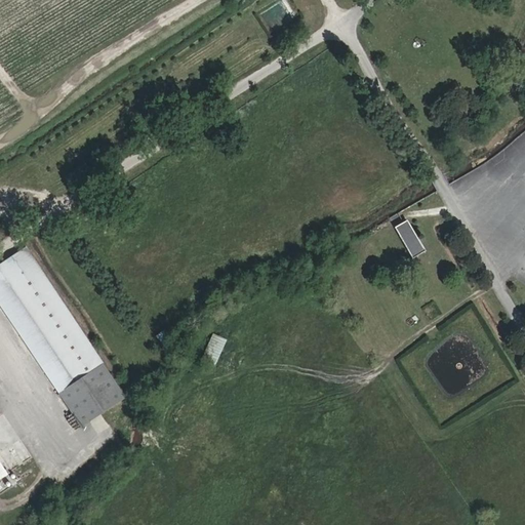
[(285,0),(284,0),(260,15),(273,33),(296,16),(285,0)]
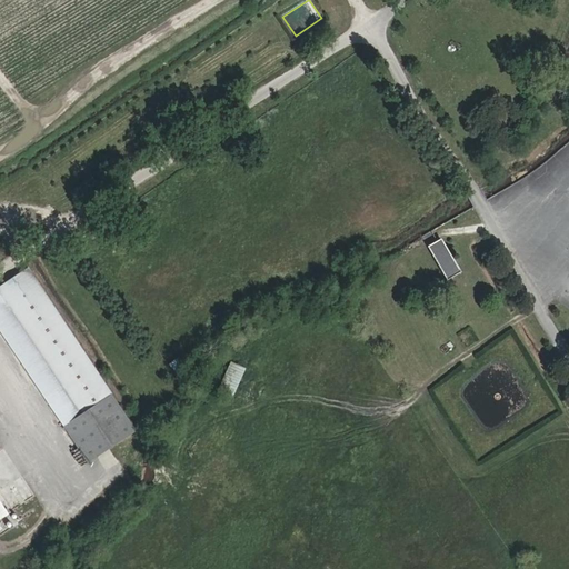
[(489,197),(515,182),(511,175),(486,189),(489,197)]
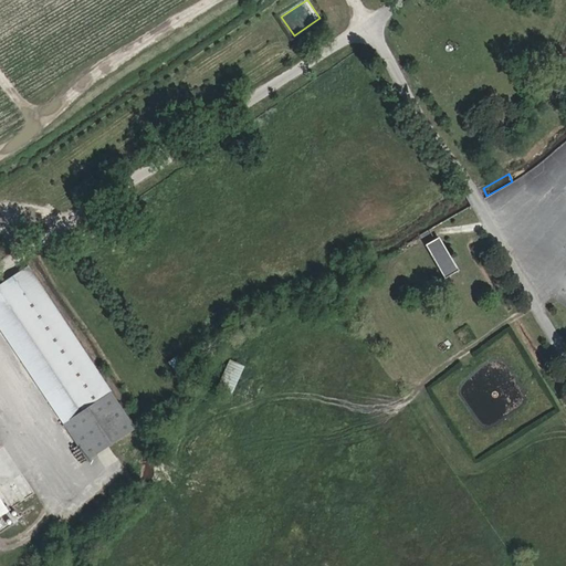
[(459,271),(441,239),(428,247),(446,279),(459,271)]
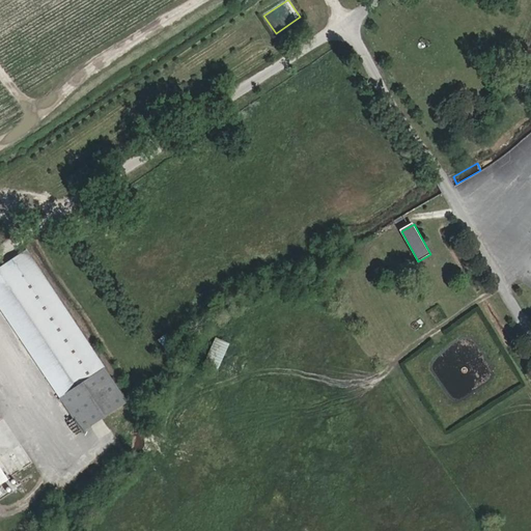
[(0,264),(0,269),(59,361),(44,371),(85,434),(129,407),(22,251),(0,264)]
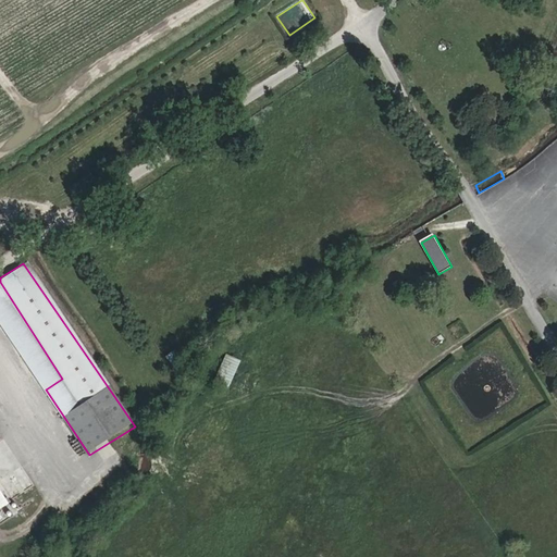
[(0,282),(0,321),(46,390),(62,379),(0,282)]
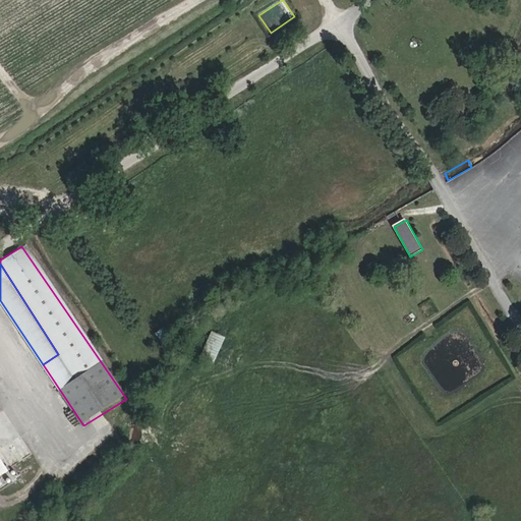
[(165,345),(172,339),(163,328),(156,333),(165,345)]
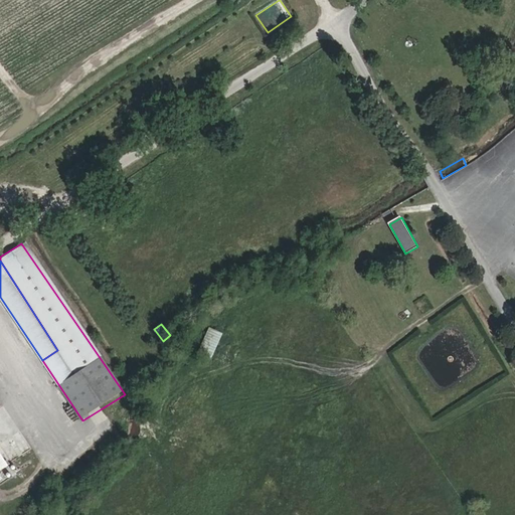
[(221,334),(209,328),(197,355),(209,361),(221,334)]
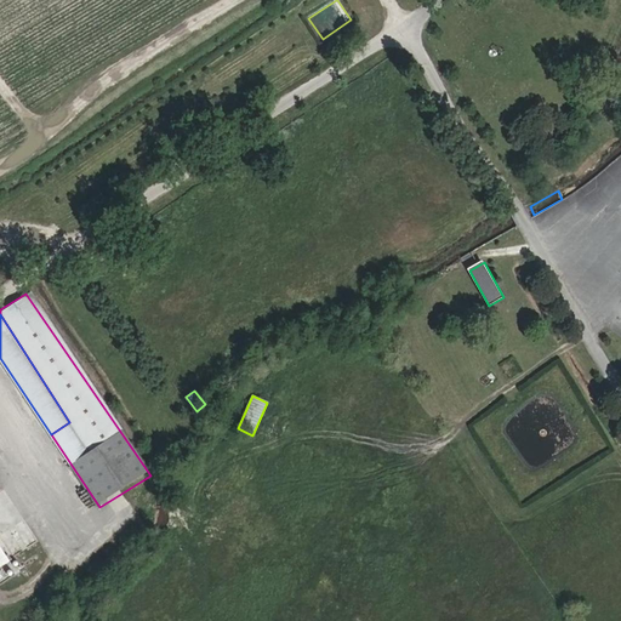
[(0,575),(13,567),(0,546),(0,575)]
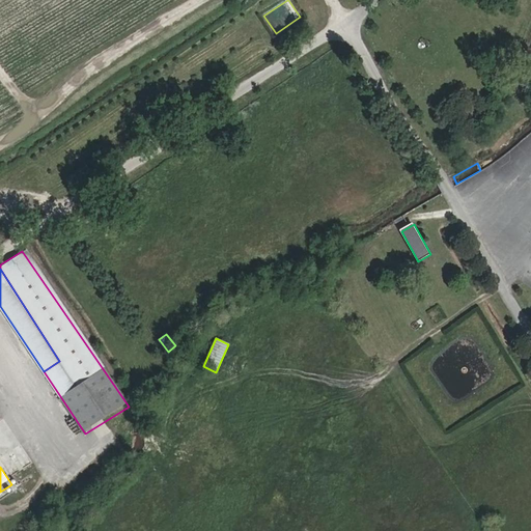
All buildings are outlined.
